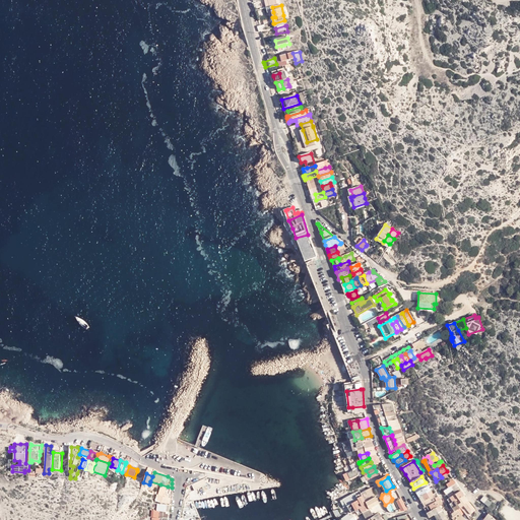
[(192,485),(195,491),(207,484),(204,478),(192,485)]
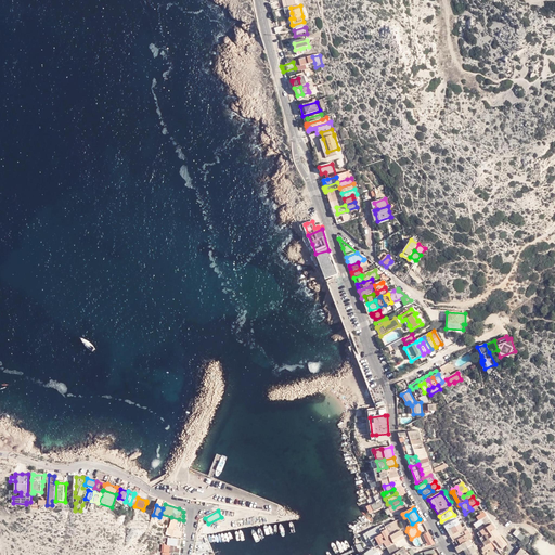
[(477,518),(479,521),(480,520),(486,516),(483,512),(476,517),(477,518)]
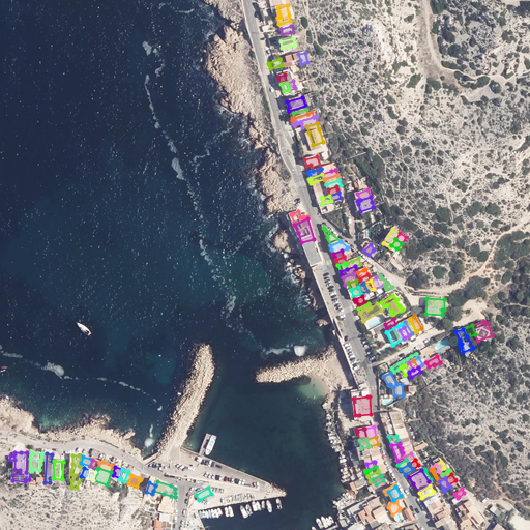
[(421,498),(424,503),(436,496),(436,495),(434,492),(421,498)]
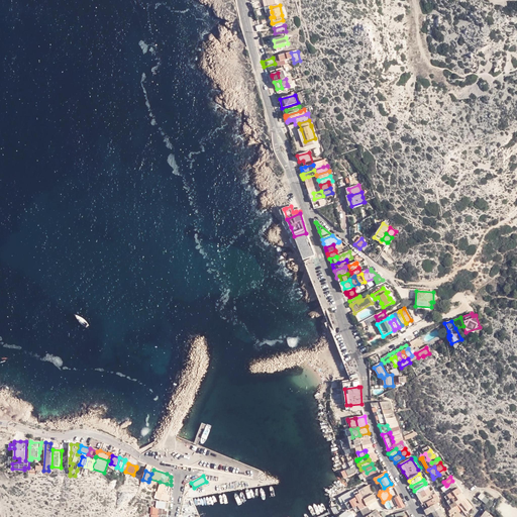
[(159,483),(157,492),(163,494),(170,496),(170,492),(169,492),(170,487),(167,485),(159,483)]
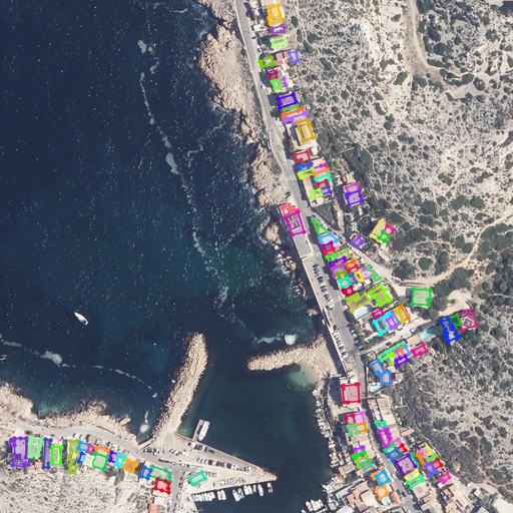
[(414,492),(418,490),(425,485),(423,482),(422,480),(411,487),(414,492)]
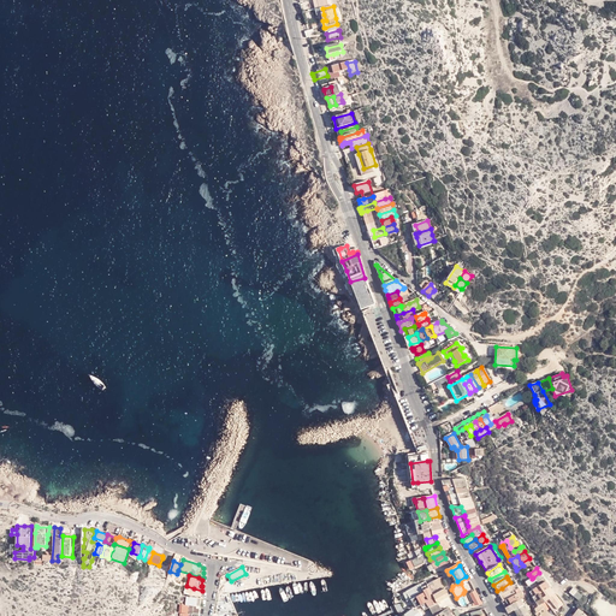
[(442,581),(436,585),(440,593),(445,590),(442,581)]
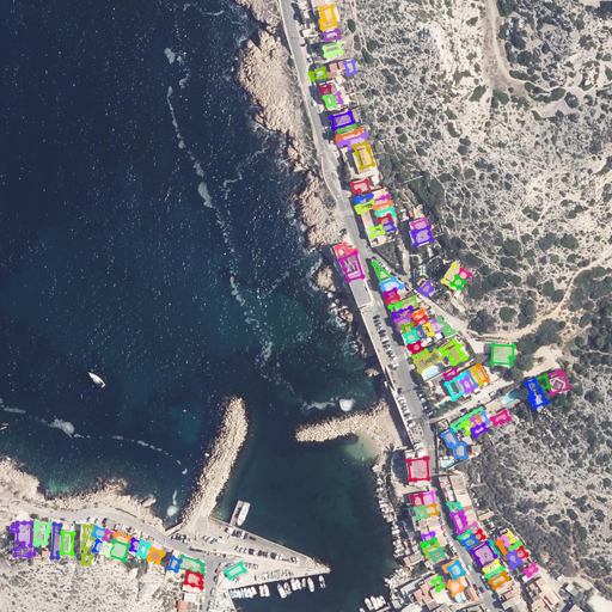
[(540,588),(546,585),(542,577),(536,582),(540,588)]
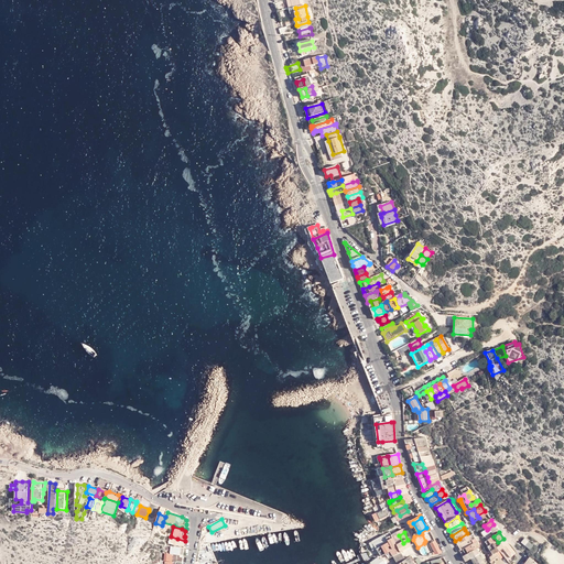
[(459,539),(462,543),(470,539),(469,535),(467,533),(459,539)]
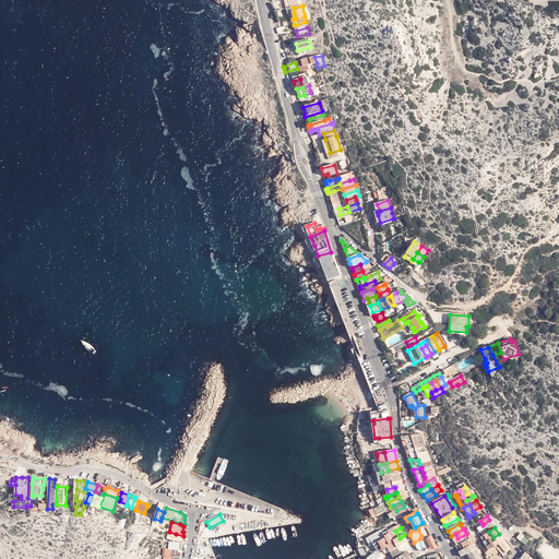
[(390,534),(393,540),(393,542),(400,538),(395,531),(390,534)]
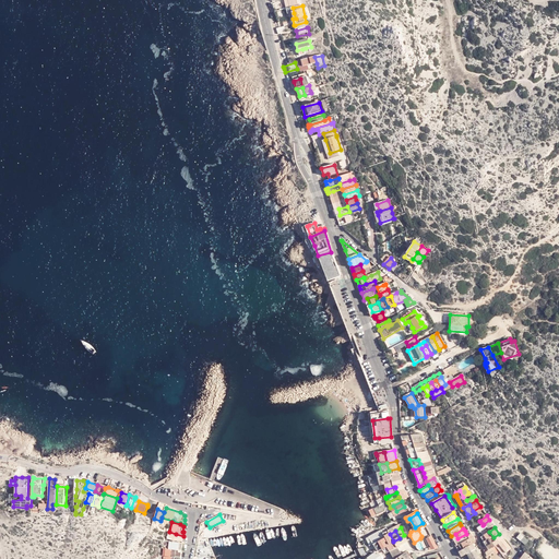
[(489,540),(494,537),(489,532),(485,535),(487,538),(488,539),(489,540)]
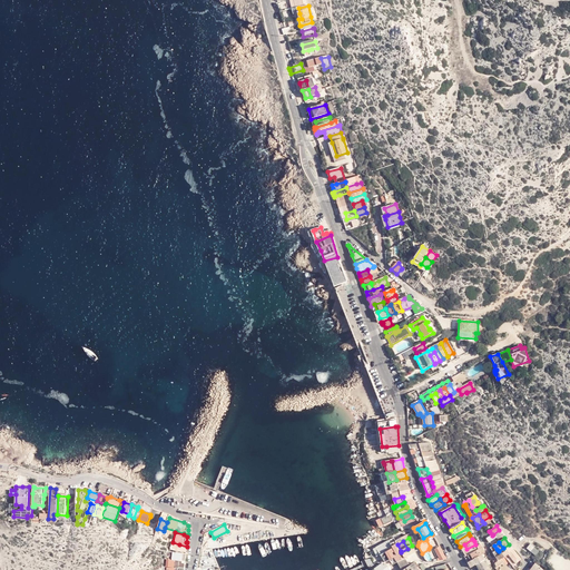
[(186,552),(187,547),(179,544),(173,543),(170,550),(178,551),(186,553),(186,552)]
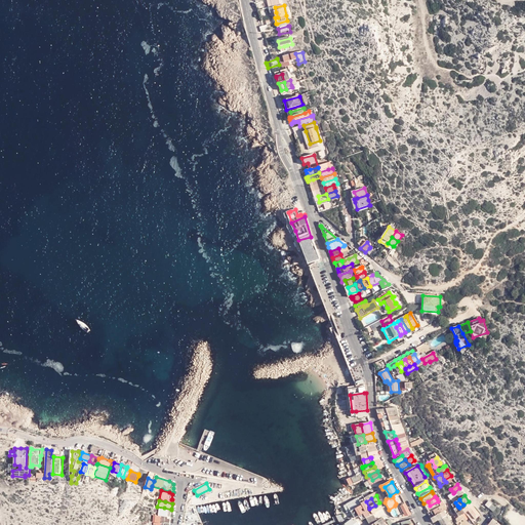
[(430,506),(433,511),(441,507),(439,503),(438,501),(430,506)]
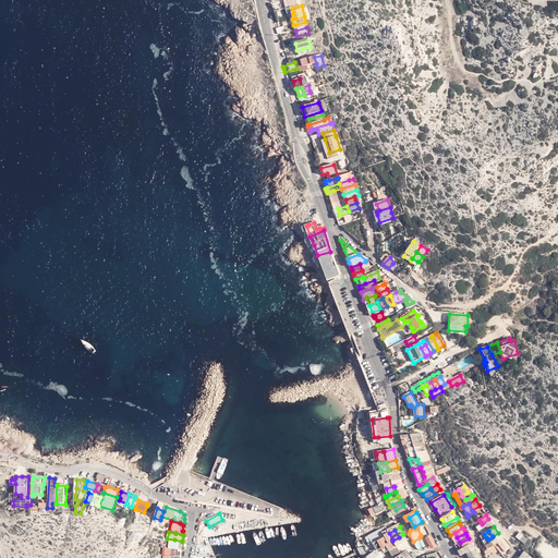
[(488,540),(494,545),(498,542),(502,538),(498,533),(493,536),(488,540)]
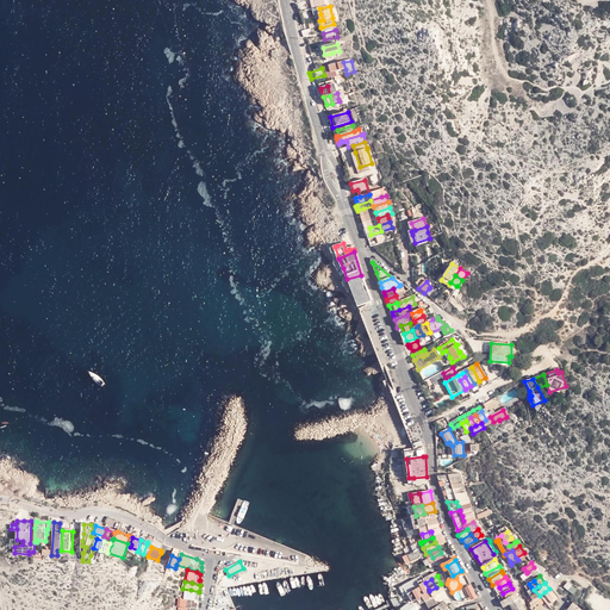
[(405,590),(408,595),(410,593),(421,587),(418,584),(414,585),(406,590),(405,590)]
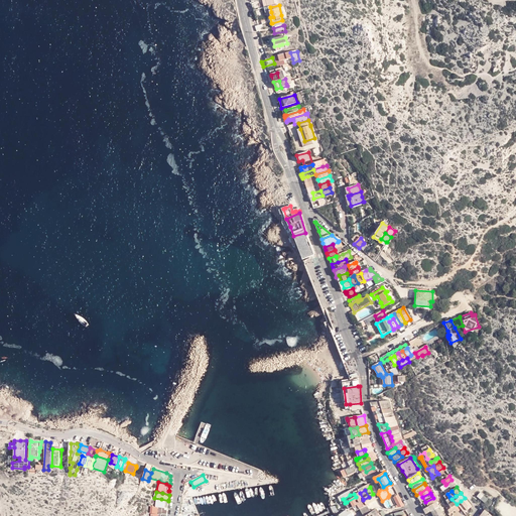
[(369,497),(372,503),(377,501),(373,494),(369,497)]
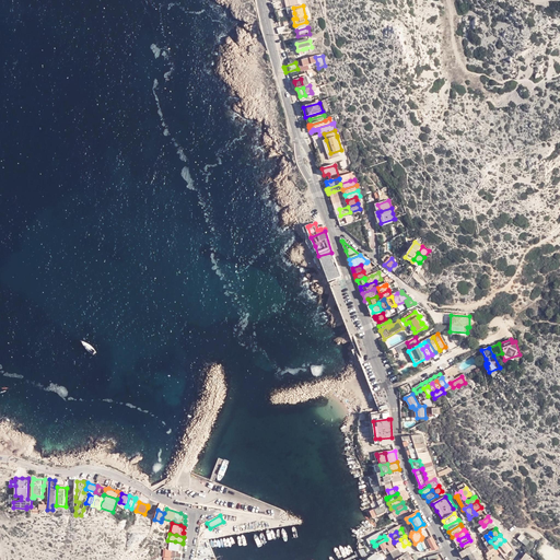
[(440,550),(432,537),(427,540),(432,549),(430,549),(431,551),(440,550)]
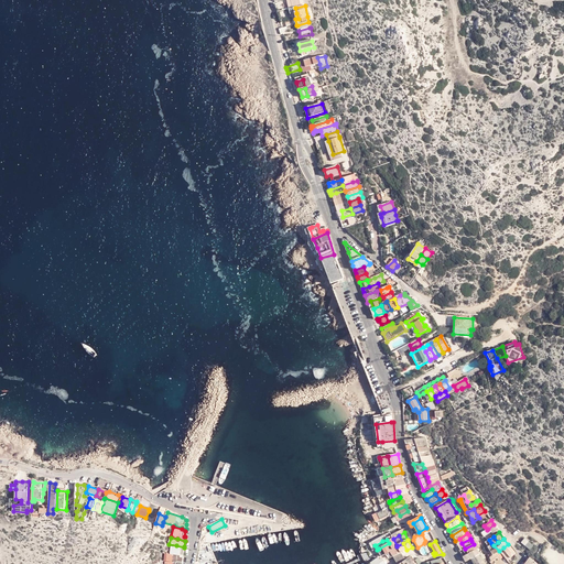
[(379,549),(384,556),(387,555),(391,553),(389,549),(390,548),(389,543),(379,549)]
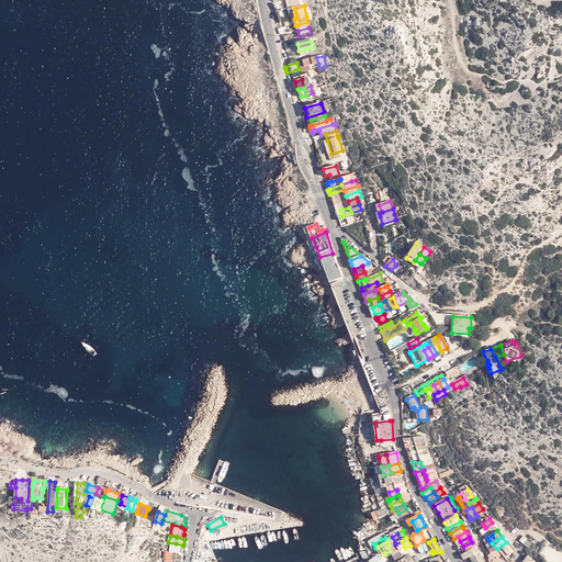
[(398,551),(400,551),(405,548),(402,541),(395,544),(398,551)]
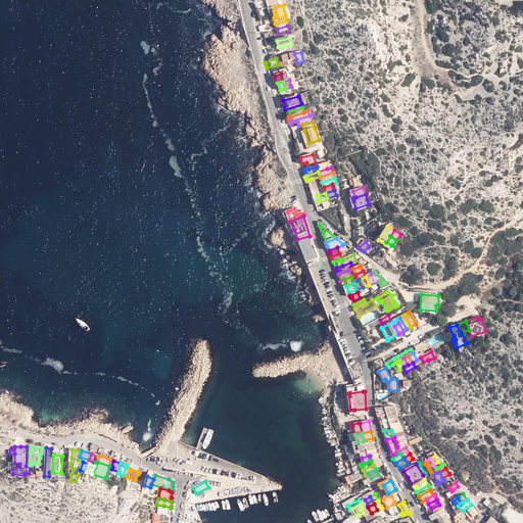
[(431,509),(434,514),(442,510),(440,507),(439,505),(431,509)]
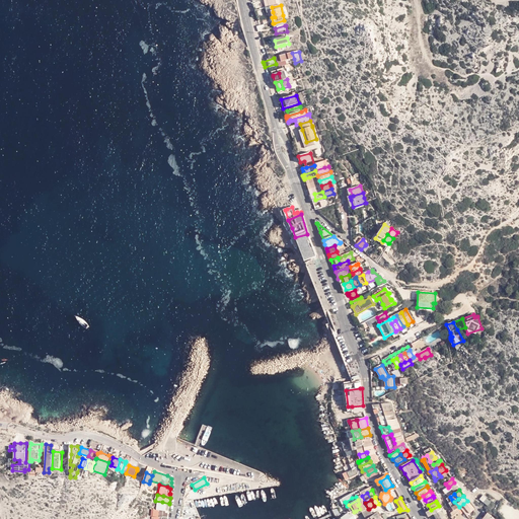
[(460,508),(460,509),(466,516),(470,512),(474,509),(467,501),(463,504),(459,507),(460,508)]
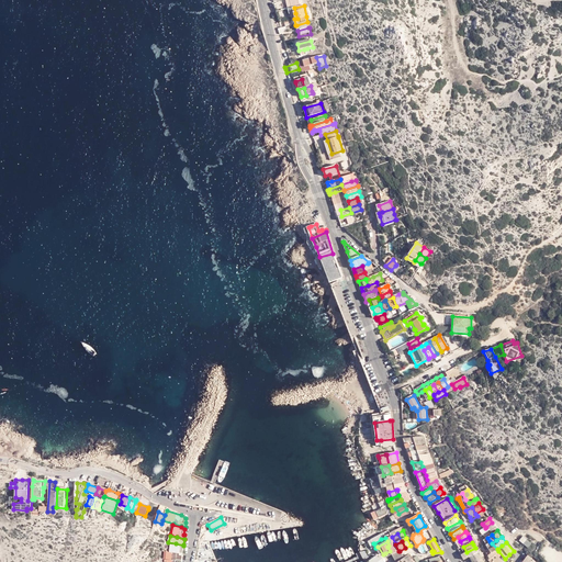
[(393,549),(390,551),(393,555),(398,551),(395,544),(395,543),(391,546),(393,549)]
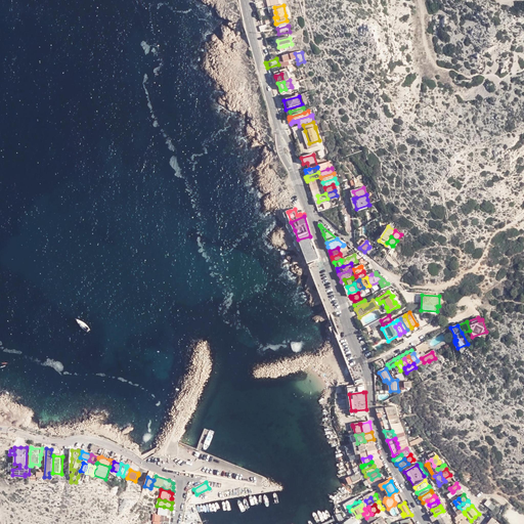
[(453,514),(455,518),(462,516),(465,513),(464,512),(459,507),(460,511),(455,513),(453,514)]
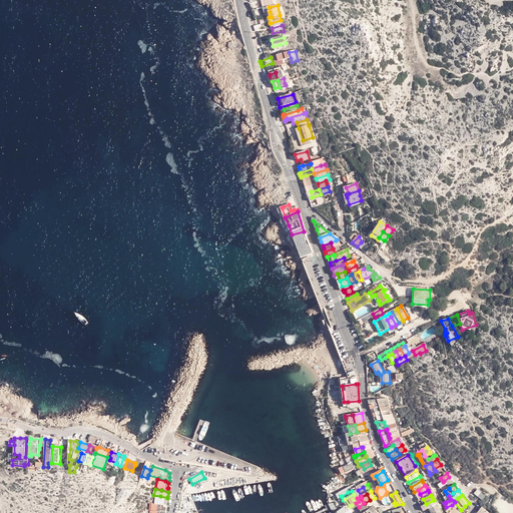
[(165,498),(156,497),(156,498),(165,499),(163,506),(167,506),(167,503),(168,499),(168,498),(165,498)]
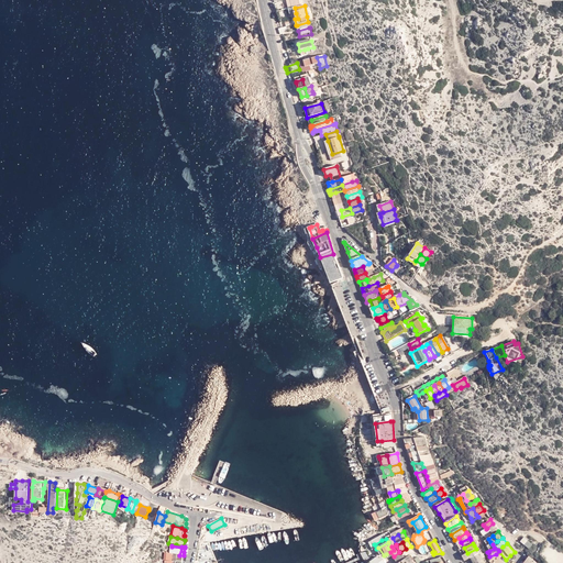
[(172,547),(169,553),(179,555),(181,548),(172,547)]
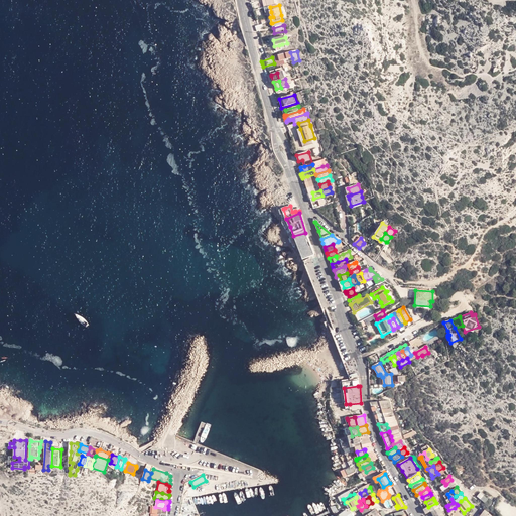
[(428,507),(431,512),(438,507),(436,504),(436,503),(428,507)]
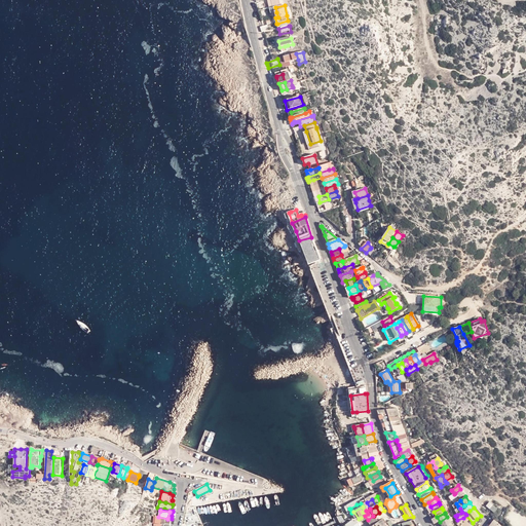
[(373,516),(368,520),(371,525),(378,522),(374,516),(373,516)]
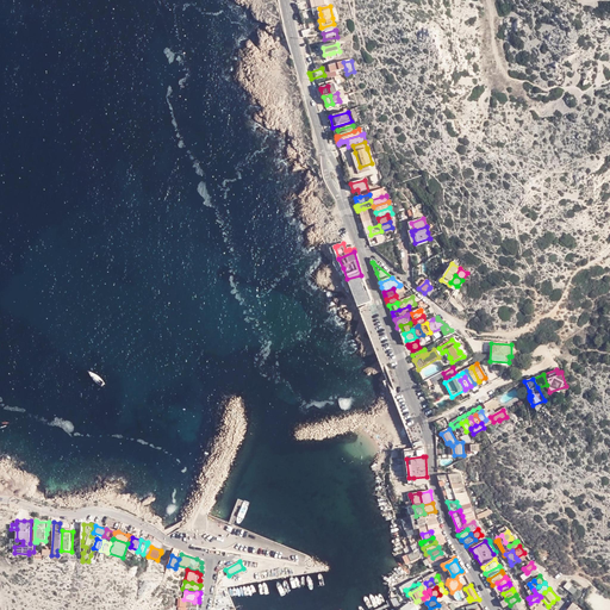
[(510,605),(512,609),(514,609),(522,605),(518,599),(510,605)]
